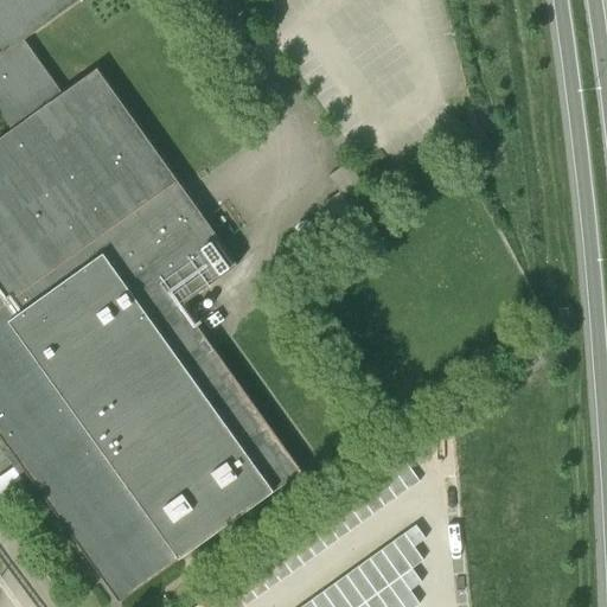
[(0,0),(0,435),(120,602),(301,472),(181,305),(237,266),(97,69),(62,94),(24,40),(58,16),(80,0),(0,0)]
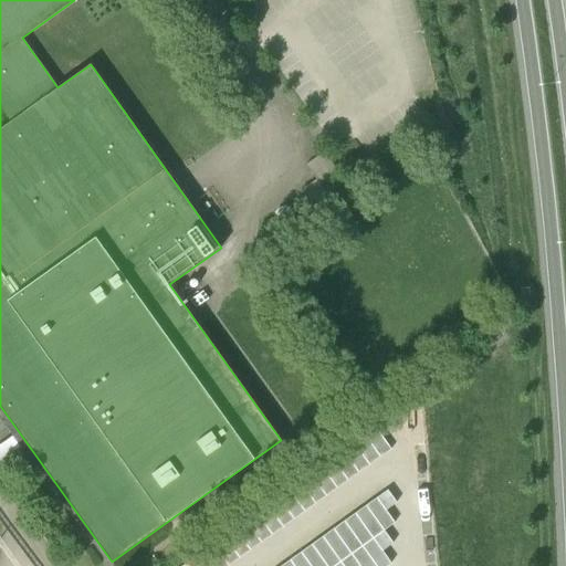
[(376,427),(365,435),(380,457),(391,449),(377,428),(376,427)]
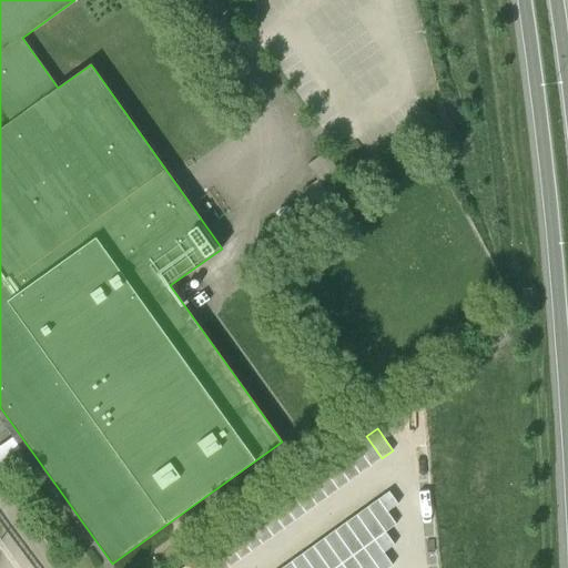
[(366,436),(356,444),(372,466),(382,458),(366,436)]
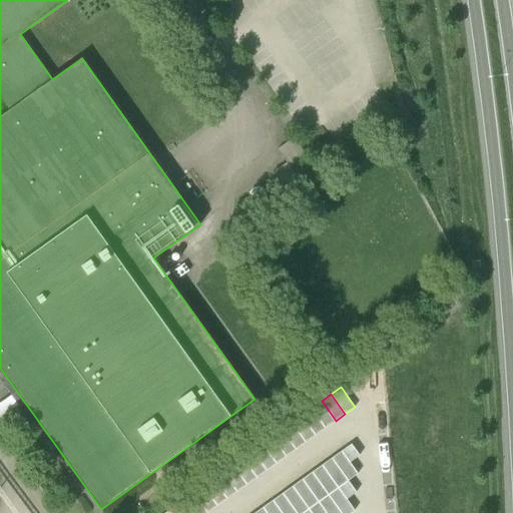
[(322,401),(312,408),(326,428),(336,421),(322,401)]
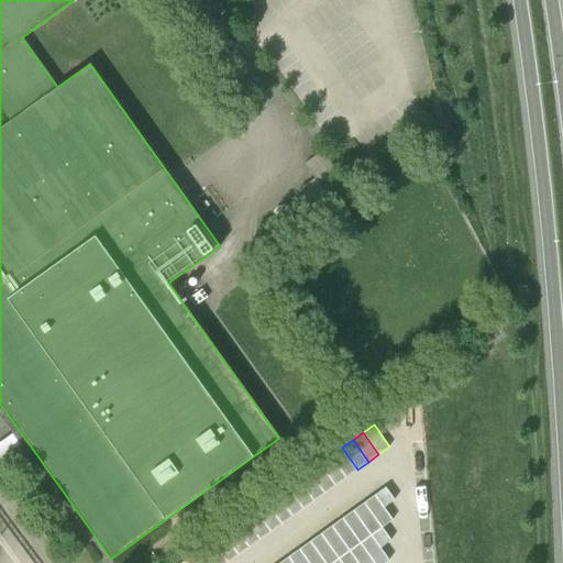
[(342,448),(331,455),(346,477),(357,470),(342,448)]
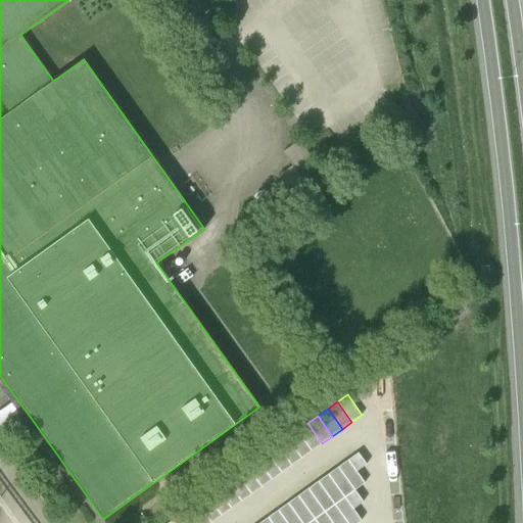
[(307,423),(297,430),(312,450),(322,443),(307,423)]
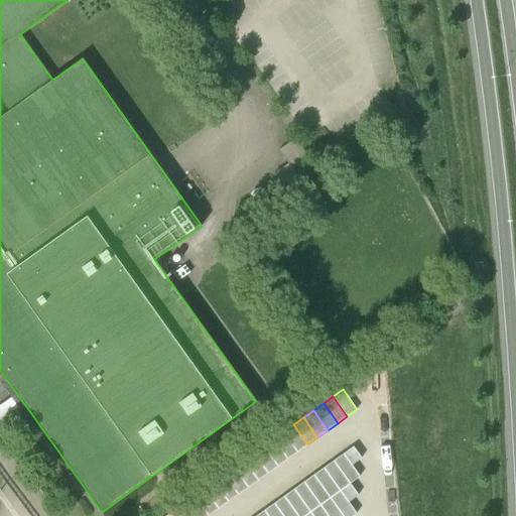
[(293,424),(283,431),(297,452),(307,444),(293,424)]
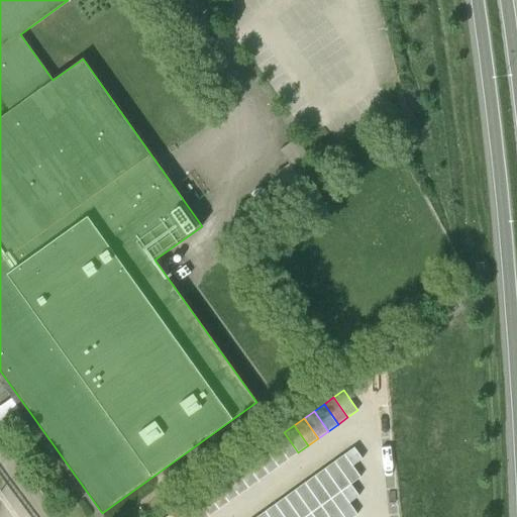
[(284,432),(275,439),(289,459),(298,452),(284,432)]
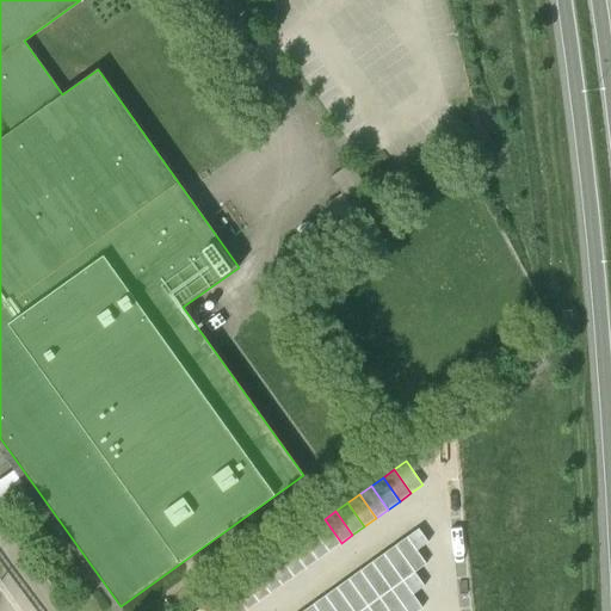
[(325,519),(313,528),(329,551),(341,543),(325,519)]
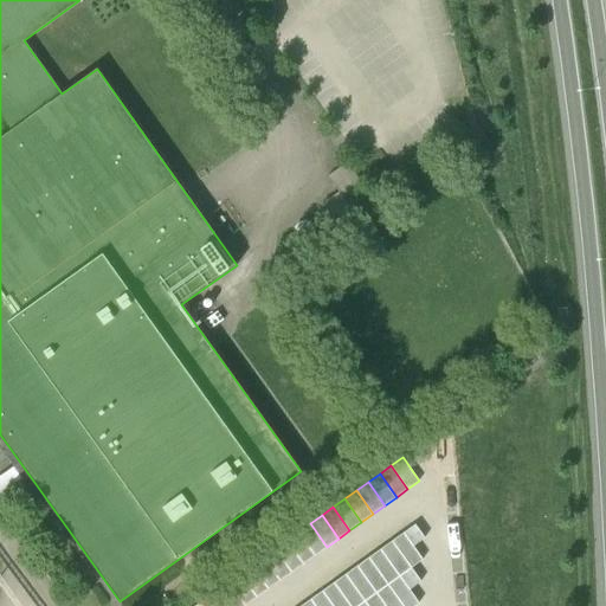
[(310,523),(298,532),(315,555),(327,547),(310,523)]
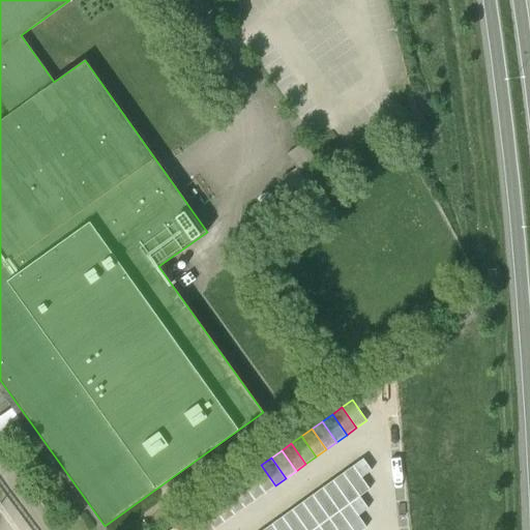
[(363,459),(353,466),(361,477),(372,470),(363,459)]
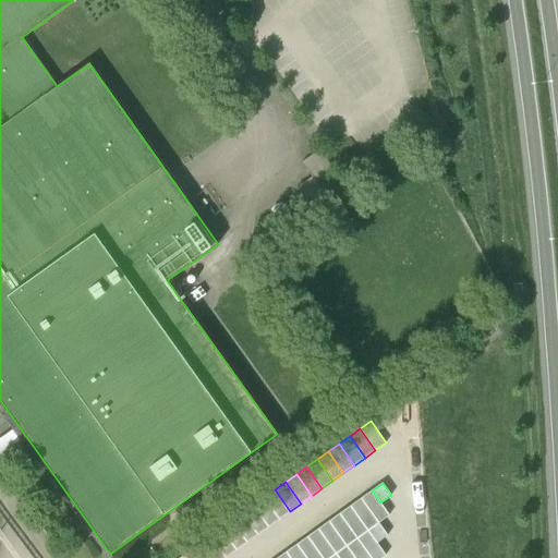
[(275,489),(264,497),(279,519),(290,511),(275,489)]
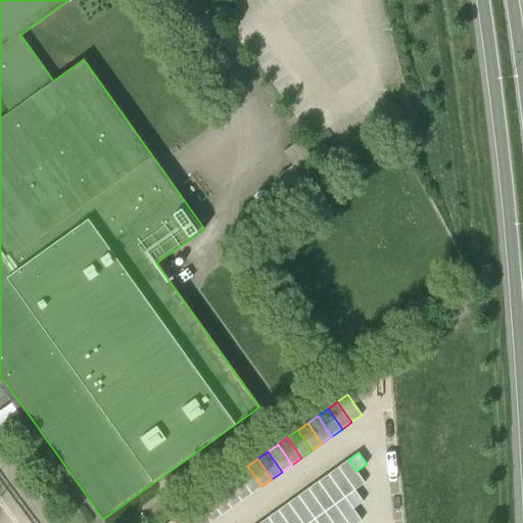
[(348,460),(338,467),(355,489),(365,482),(357,471),(348,460)]
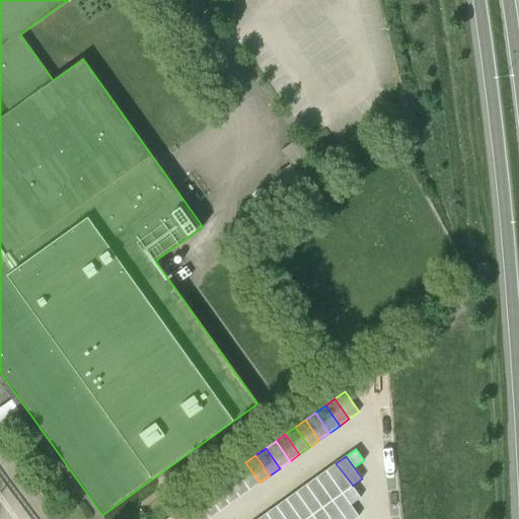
[(245,462),(236,469),(250,490),(260,483),(245,462)]
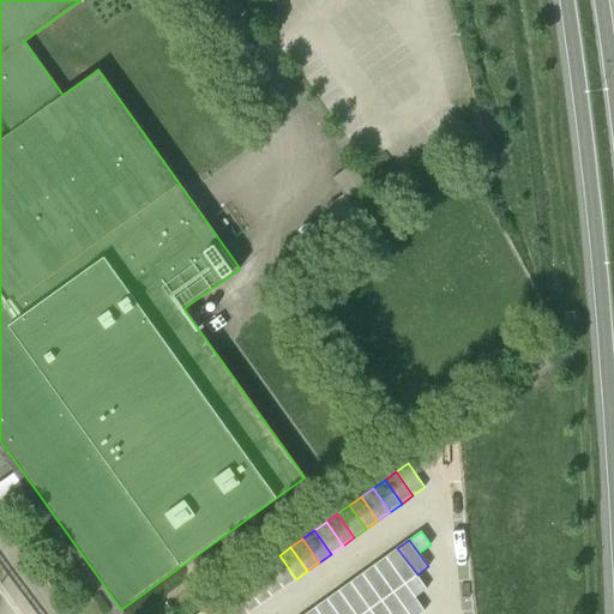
[(397,548),(385,557),(405,583),(417,575),(397,548)]
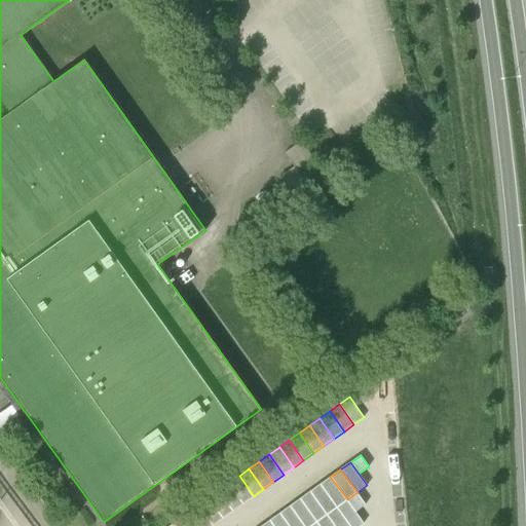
[(239,476),(229,483),(243,503),(254,496),(239,476)]
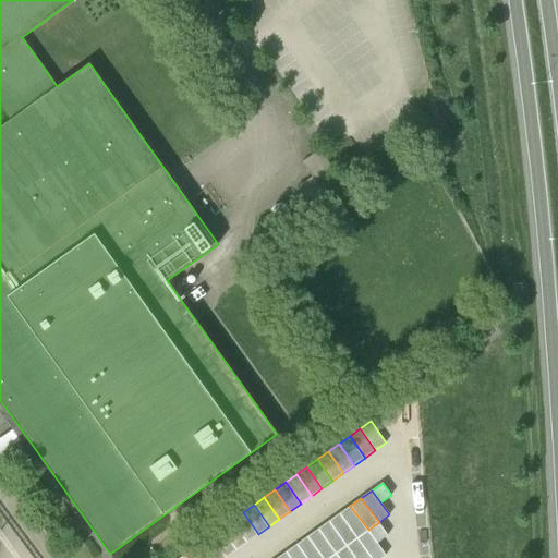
[(350,506),(340,513),(358,537),(368,530),(350,506)]
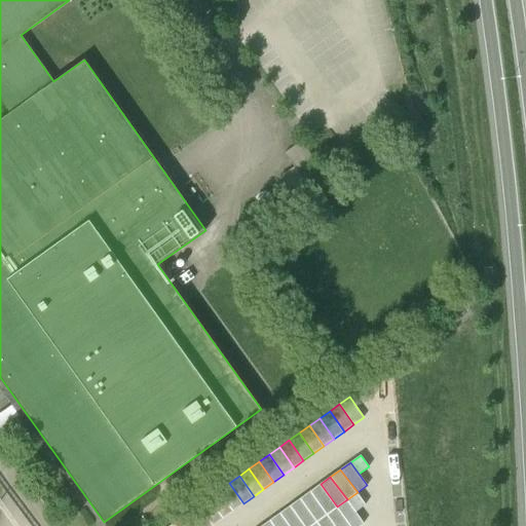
[(321,484),(310,491),(327,514),(337,506),(321,484)]
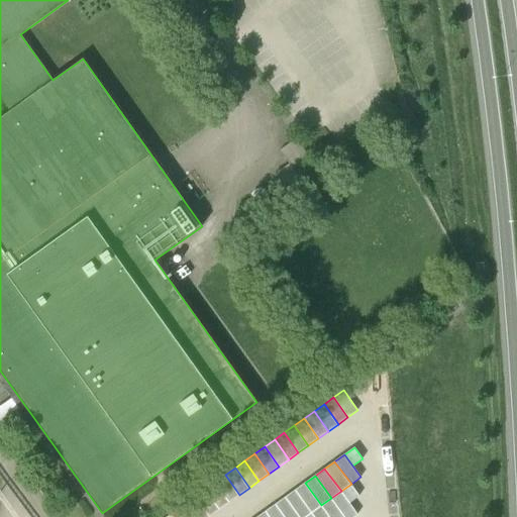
[(305,483),(295,490),(311,512),(321,505),(305,483)]
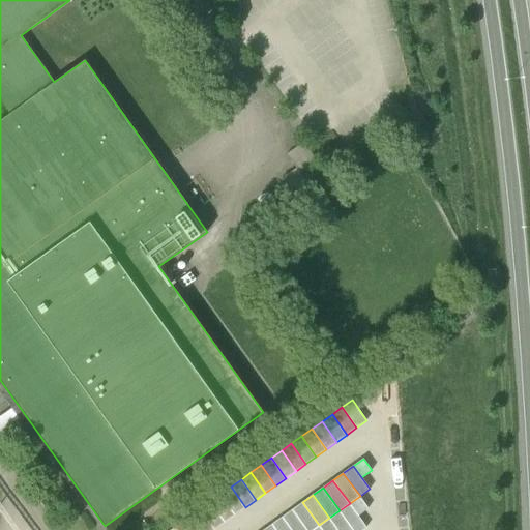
[(360,496),(350,503),(358,516),(369,508),(360,496)]
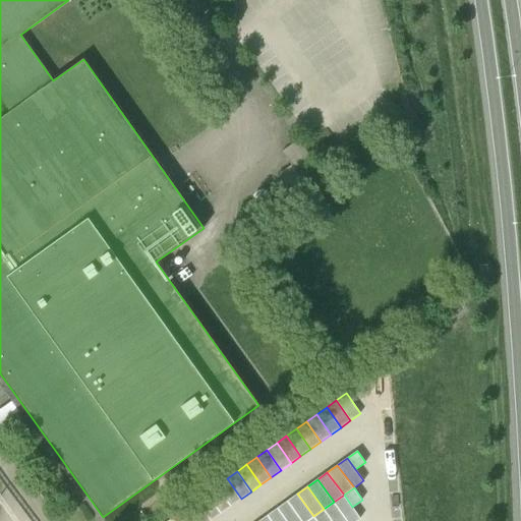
[(297,494),(287,501),(301,520),(306,520),(313,516),(297,494)]
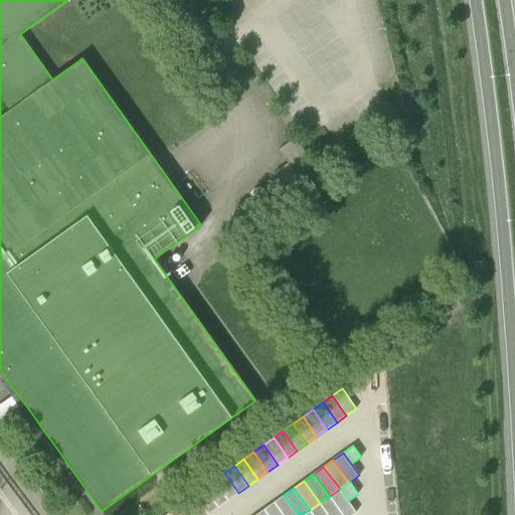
[(340,489),(330,496),(343,514),(352,514),(356,512),(348,501),(340,489)]
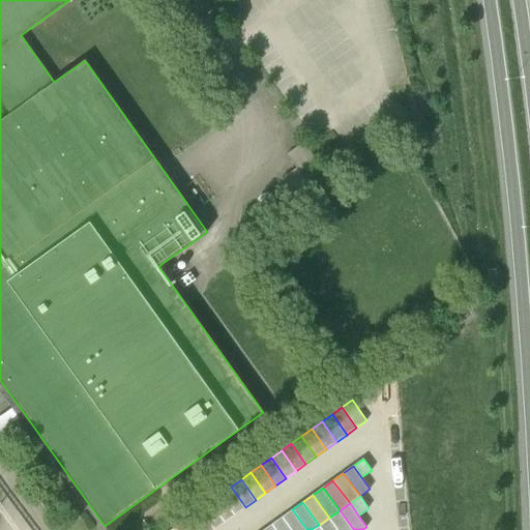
[(200,509),(190,517),(200,529),(212,529),(214,529),(200,509)]
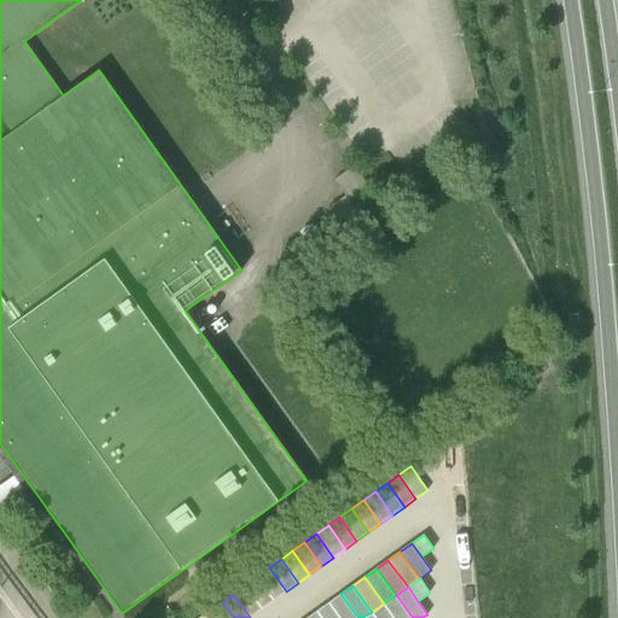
[(357,617),(340,594),(328,602),(339,617),(357,617)]
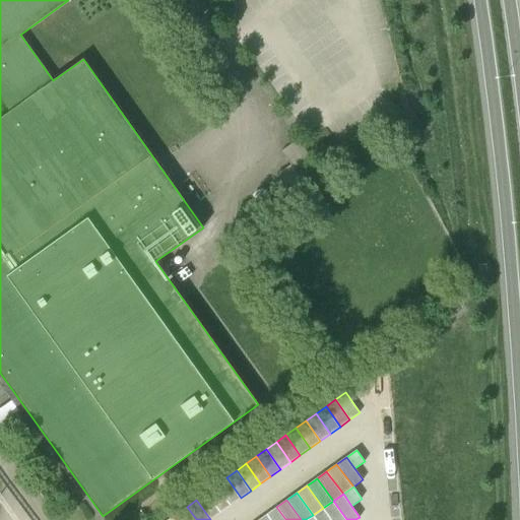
[(346,519),(333,501),(323,508),(331,519),(346,519)]
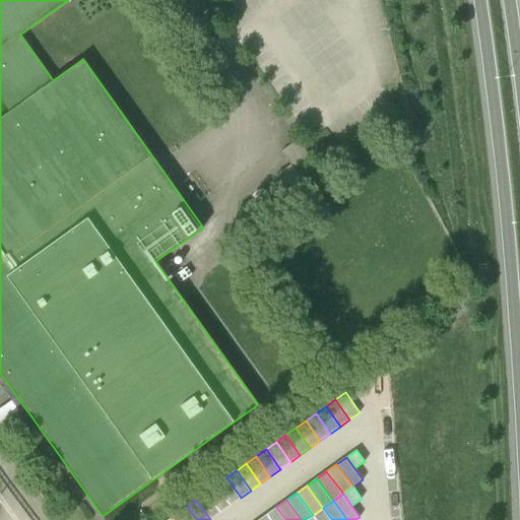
[(196,519),(187,507),(177,514),(181,519),(196,519)]
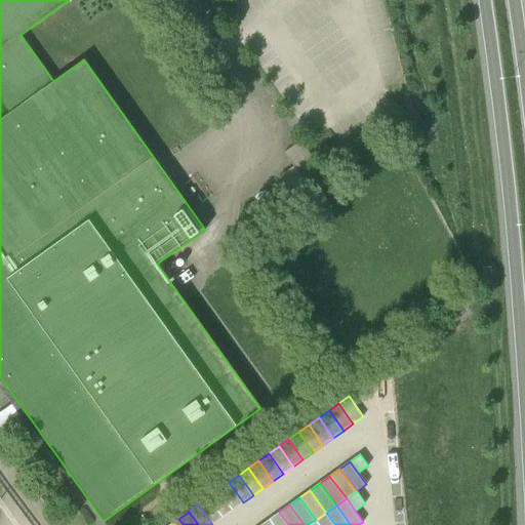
[(288,524),(279,512),(270,519),(274,524),(288,524)]
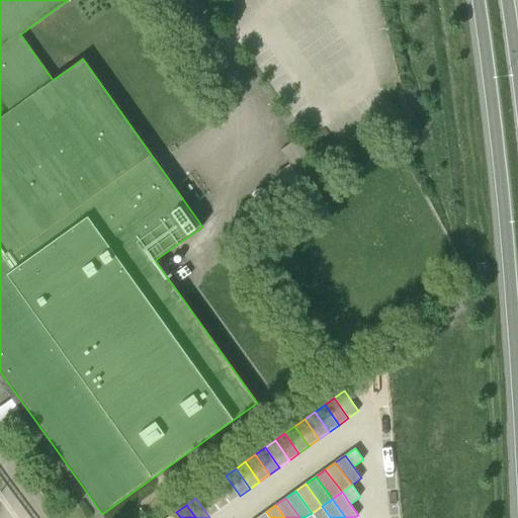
[(330,517),(322,506),(312,513),(315,517),(330,517)]
